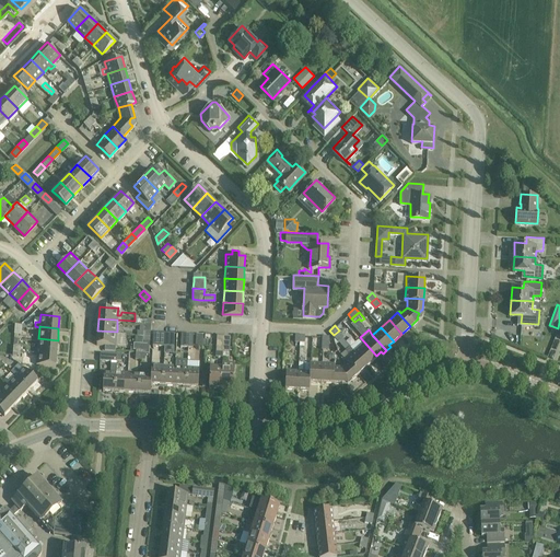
[(117,332),(97,331),(96,343),(107,344),(116,344),(117,332)]
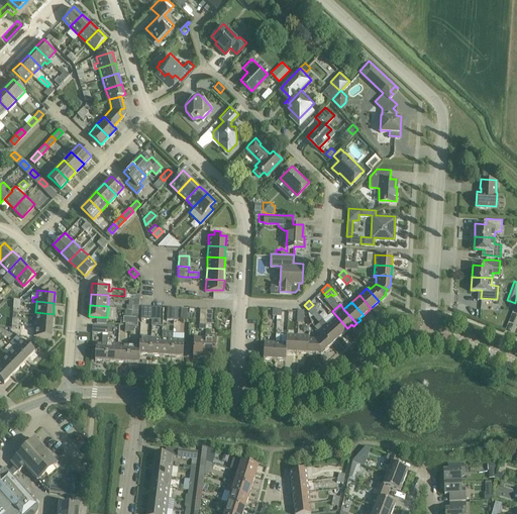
[(141,305),(140,317),(151,317),(152,305),(141,305)]
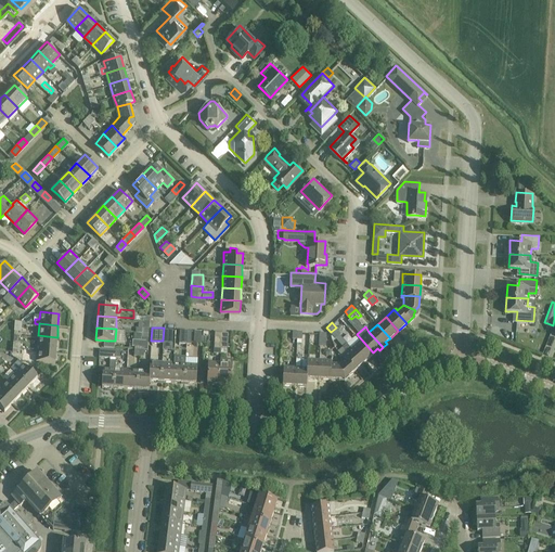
[(164,328),(163,341),(172,342),(173,329),(164,328)]
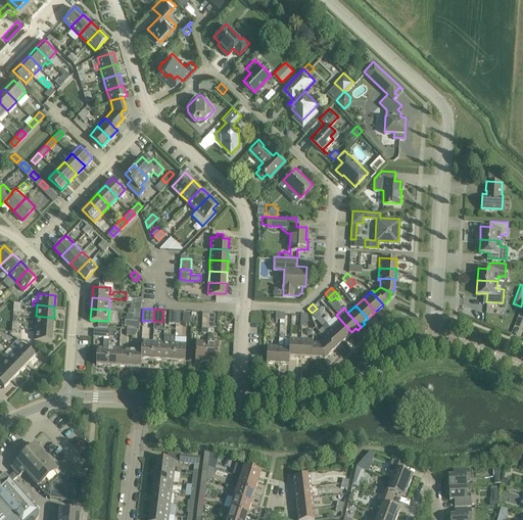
[(317,309),(312,313),(317,318),(321,314),(317,309)]
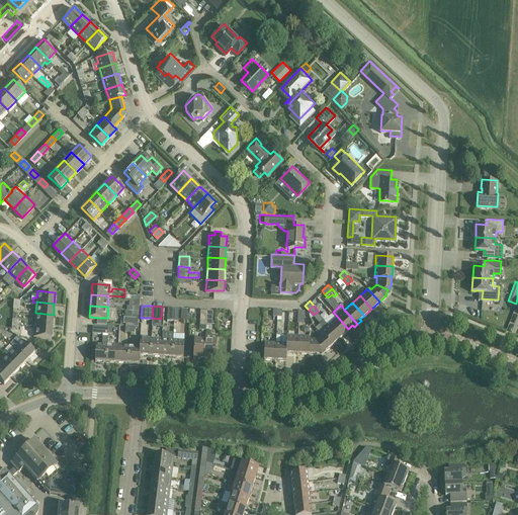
[(181,307),(181,318),(189,318),(190,311),(188,311),(188,307),(181,307)]
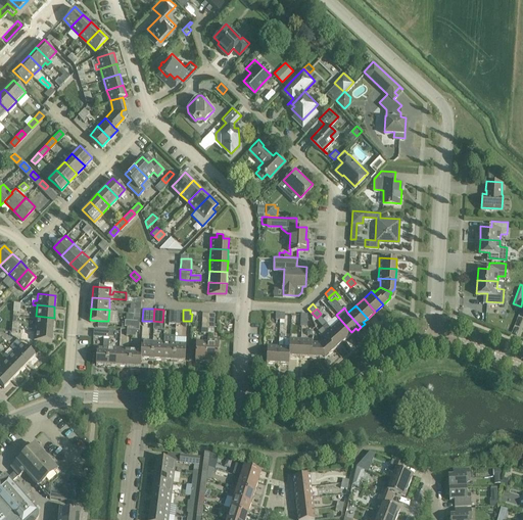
[(127,326),(131,327),(135,327),(139,328),(140,312),(134,312),(133,316),(133,319),(125,318),(125,324),(127,324),(127,326)]
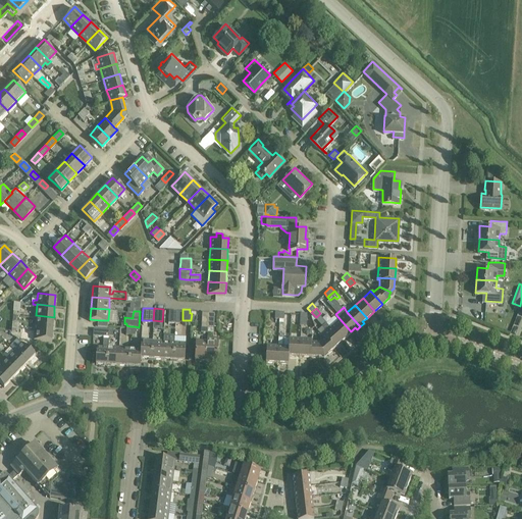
[(344,339),(351,331),(335,314),(334,315),(334,314),(327,320),(344,339)]
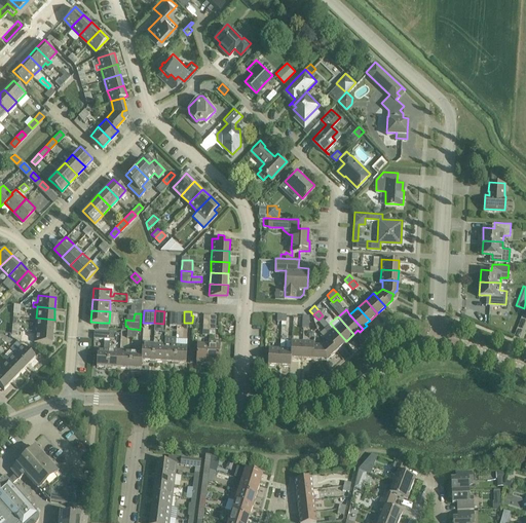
[(35,329),(53,331),(54,320),(36,318),(35,329)]
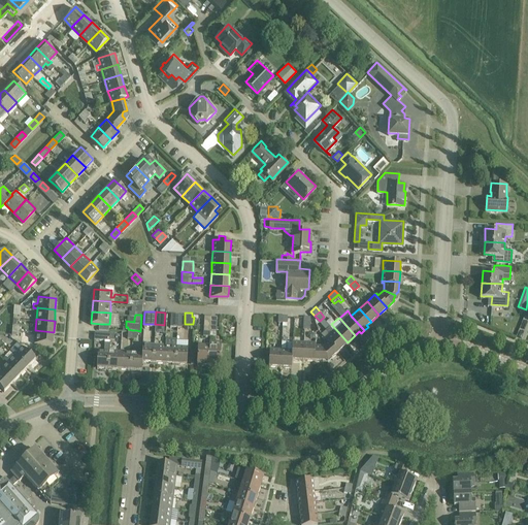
[(506,320),(505,331),(515,331),(516,321),(506,320)]
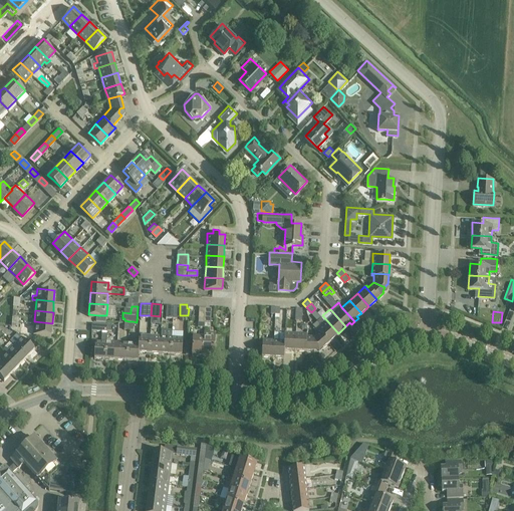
[(330,340),(338,333),(322,315),(317,319),(322,324),(319,327),(330,340)]
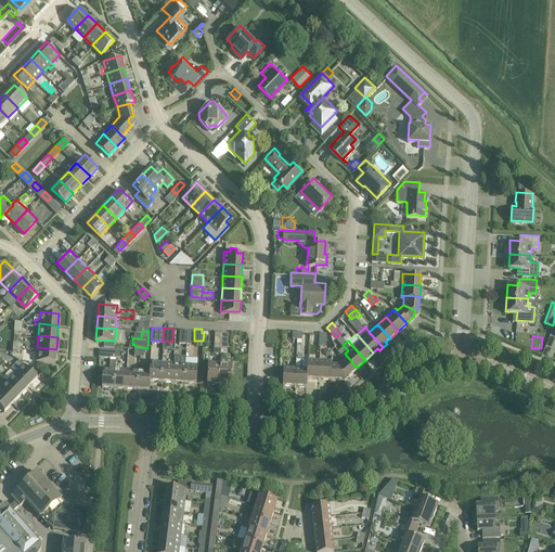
[(55,361),(56,349),(37,347),(36,359),(55,361)]
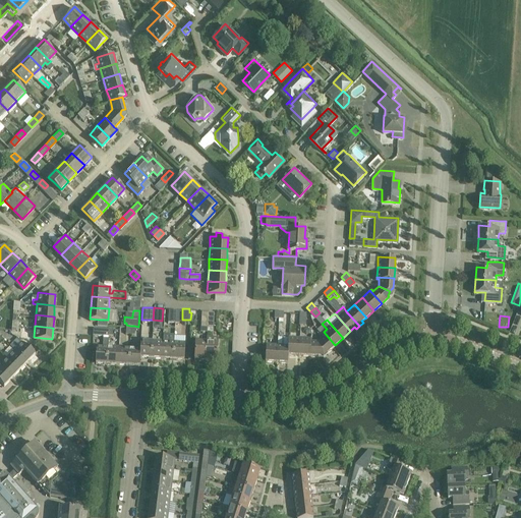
[(109,327),(94,326),(93,333),(109,334),(109,327)]
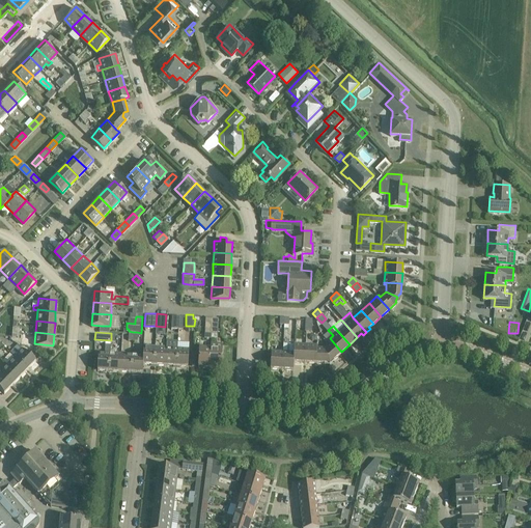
[(330,341),(325,346),(329,359),(332,357),(333,359),(341,352),(330,338),(328,339),(330,341)]
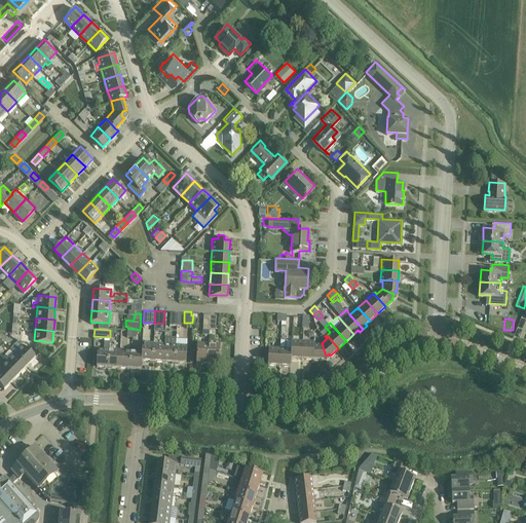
[(109,347),(110,339),(104,338),(104,347),(98,347),(97,365),(108,366),(109,347)]
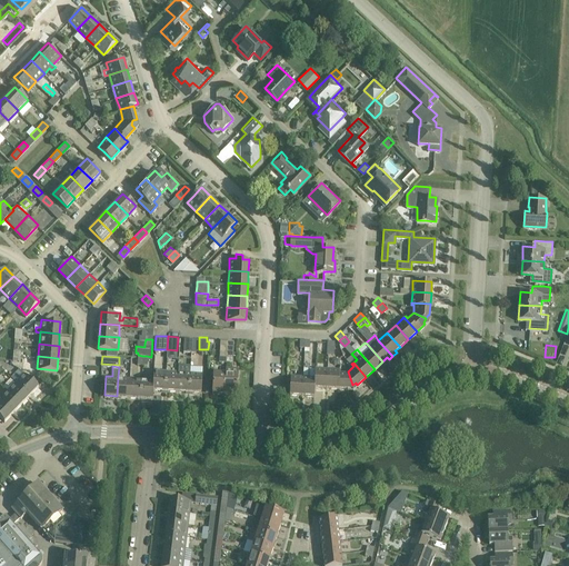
[(315,386),(326,387),(327,367),(316,366),(315,376),(315,386)]
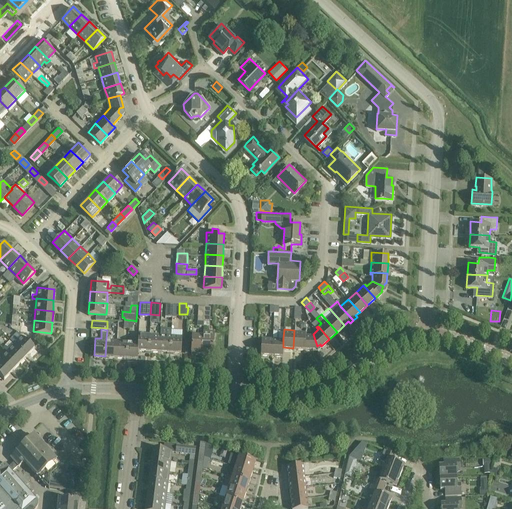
[(293,348),(303,348),(304,331),(294,330),(293,348)]
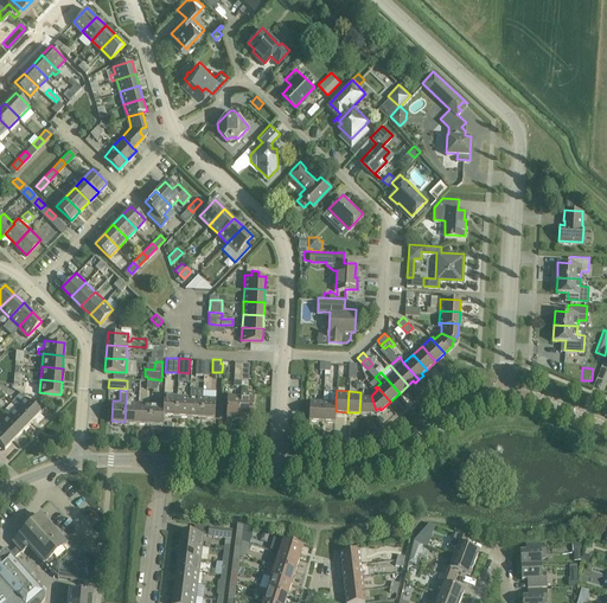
[(371,411),(376,410),(371,396),(363,395),(363,392),(360,392),(359,412),(371,414),(371,411)]
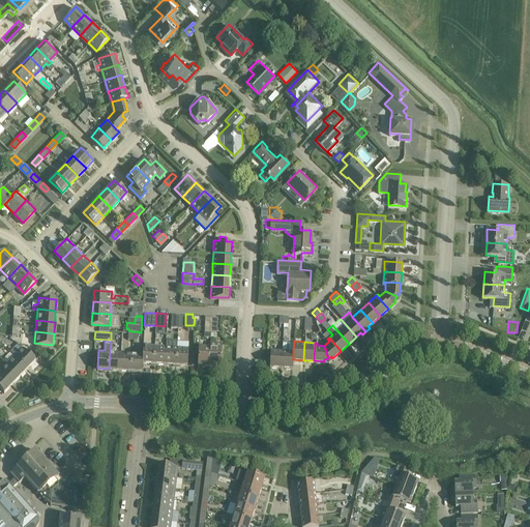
[(143,370),(143,362),(144,344),(143,344),(142,352),(131,351),(131,370),(143,370)]
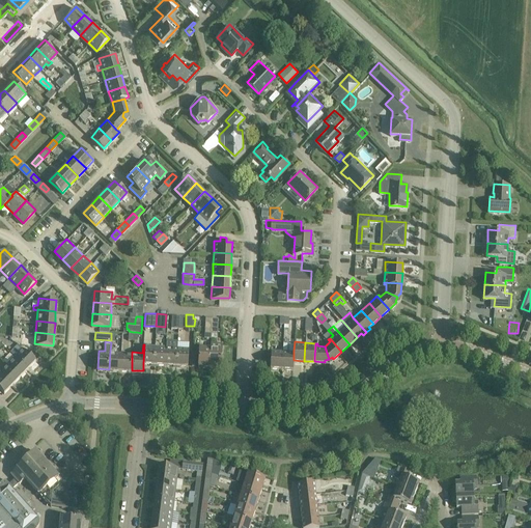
[(143,363),(155,363),(156,345),(144,344),(143,363)]
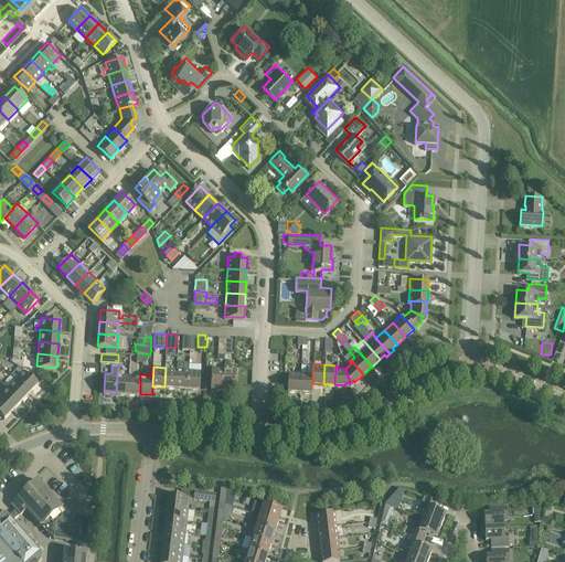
[(164,386),(177,388),(177,368),(166,368),(164,386)]
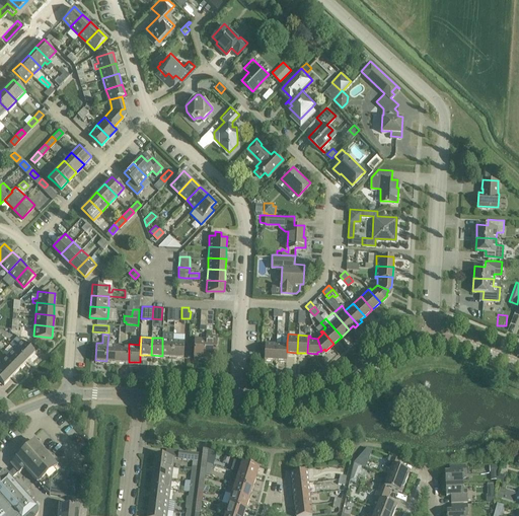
[(162,356),(172,356),(173,339),(162,338),(162,356)]
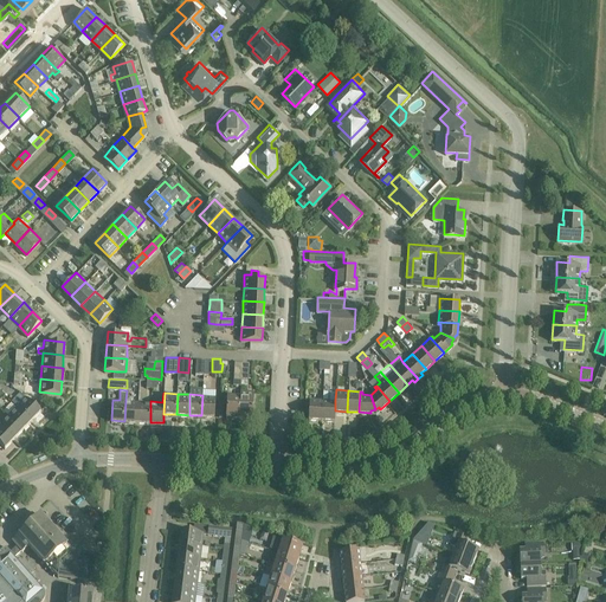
[(17,405),(32,419),(40,409),(32,401),(26,395),(17,405)]
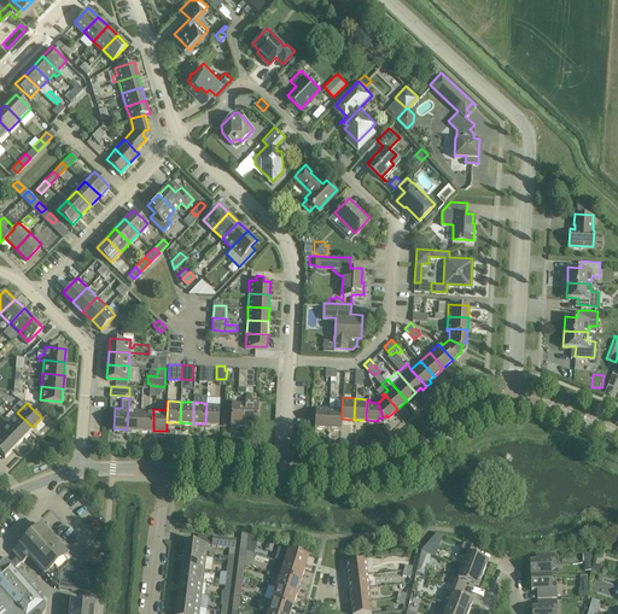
[(220,404),(207,403),(205,424),(219,425),(220,413),(220,404)]
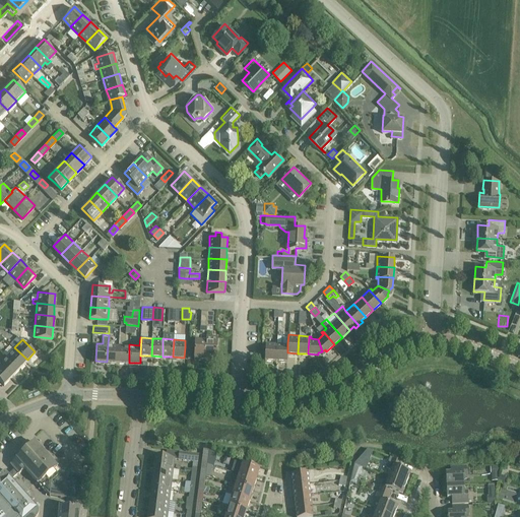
[(205,359),(206,340),(195,339),(194,358),(205,359)]
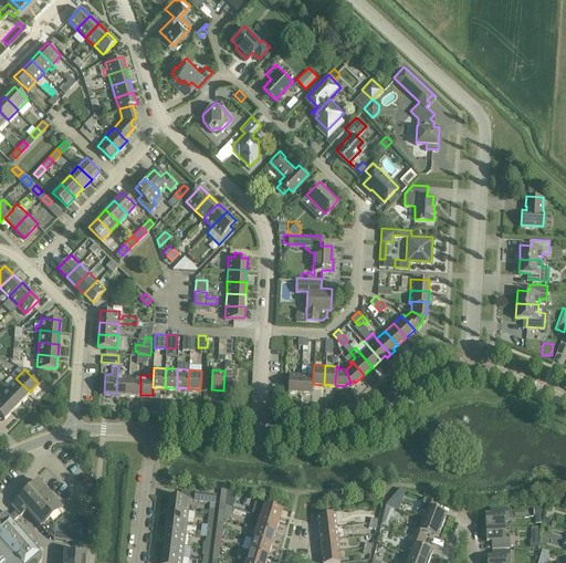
[(224,371),(223,391),(236,391),(237,371),(224,371)]
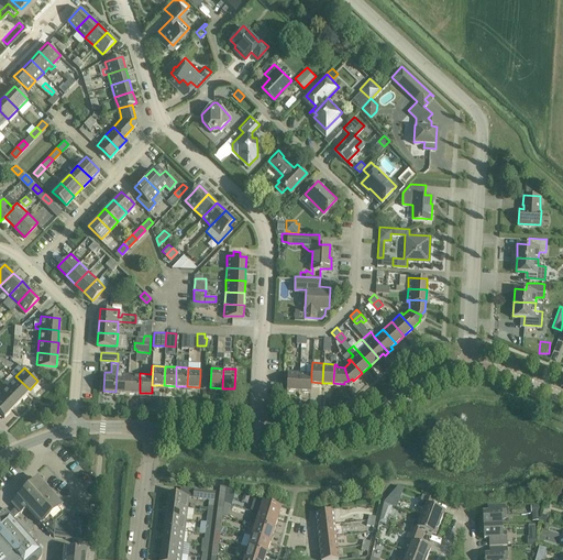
[(286,390),(299,390),(300,371),(288,370),(286,390)]
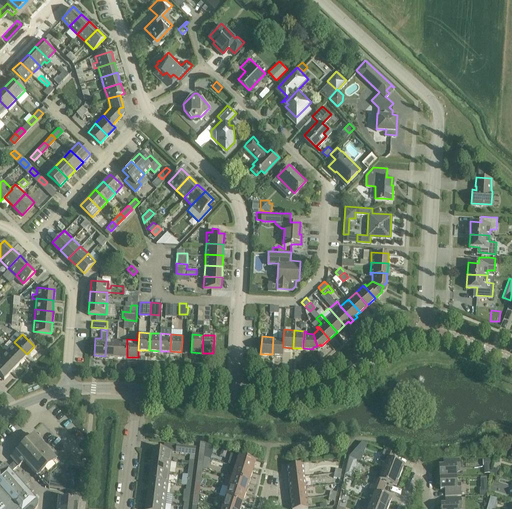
[(283,338),(273,337),(272,354),(283,355),(283,347),(283,338)]
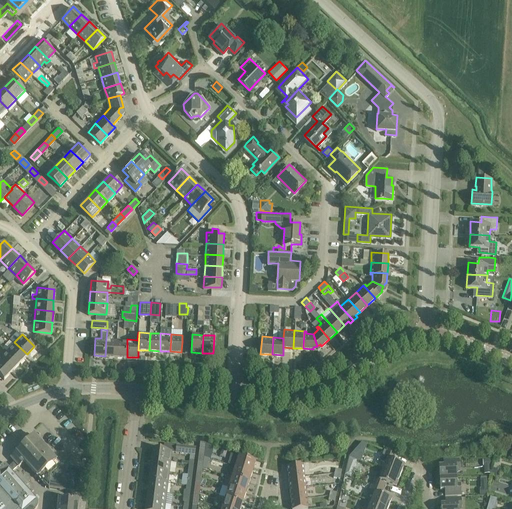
[(105,356),(116,356),(117,339),(106,338),(105,356)]
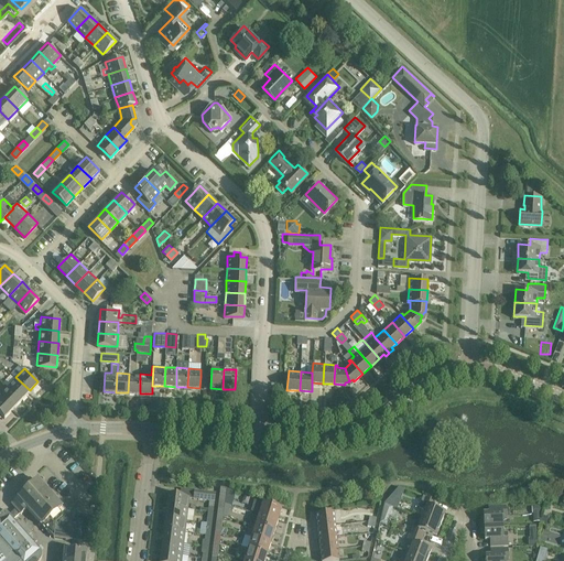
[(140,374),(129,374),(128,392),(140,394),(140,374)]
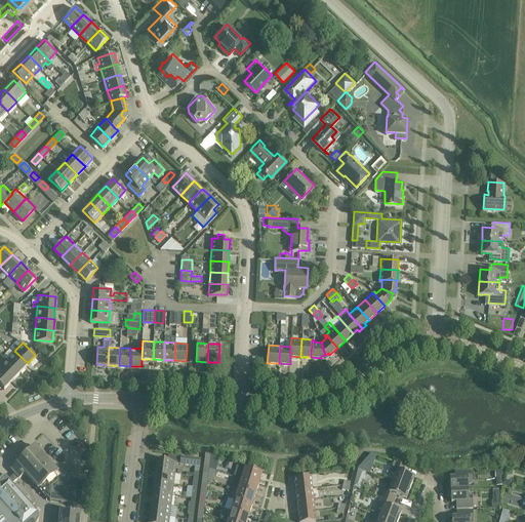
[(7,359),(19,371),(28,363),(14,351),(7,359)]
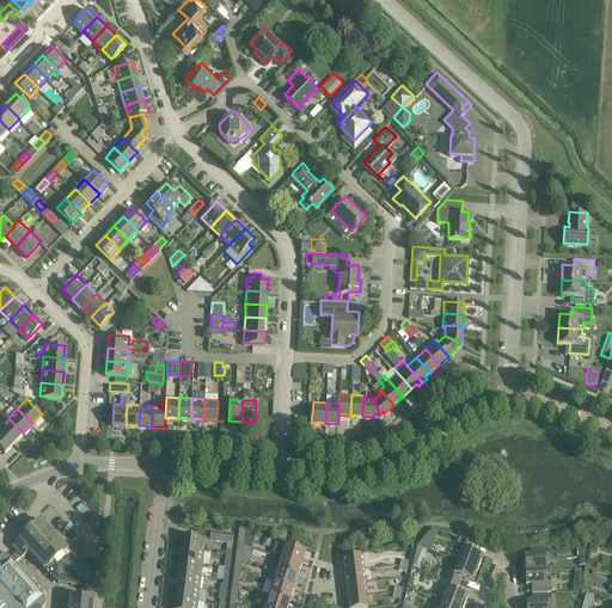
[(0,425),(0,428),(14,442),(23,433),(8,418),(0,425)]
